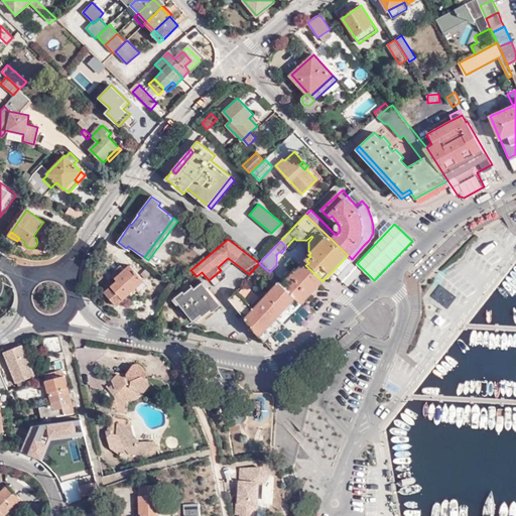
[(147,284),(130,265),(115,277),(118,281),(105,292),(116,305),(135,288),(139,292),(147,284)]
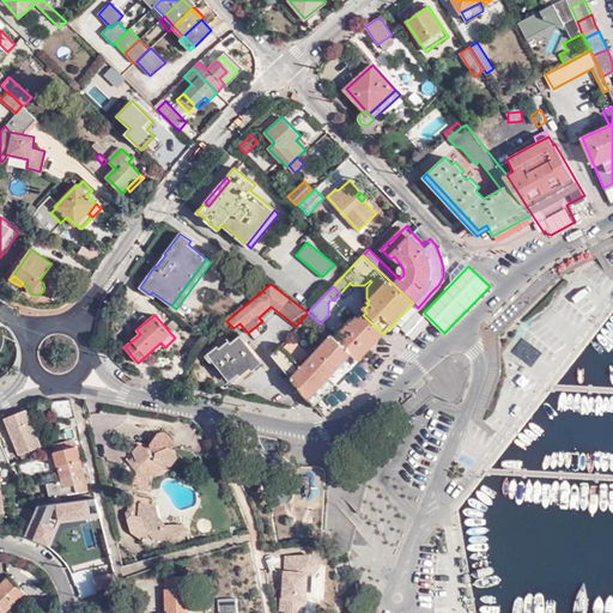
[(334,337),(359,360),(383,334),(363,315),(360,319),(357,317),(353,320),(352,319),(334,337)]
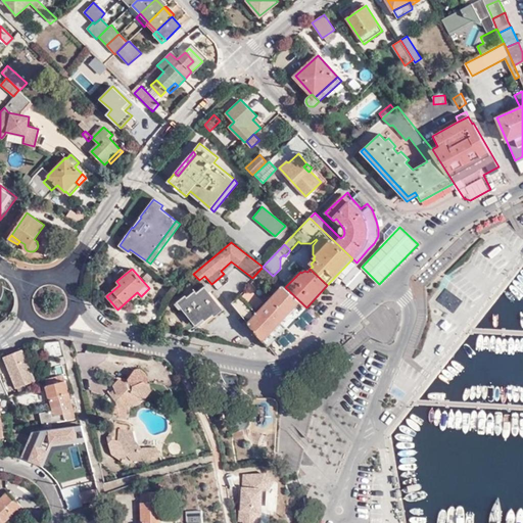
[(214,314),(222,307),(210,292),(205,286),(197,292),(196,291),(187,297),(185,295),(177,302),(182,307),(194,323),(202,317),(204,318),(211,312),(214,314)]
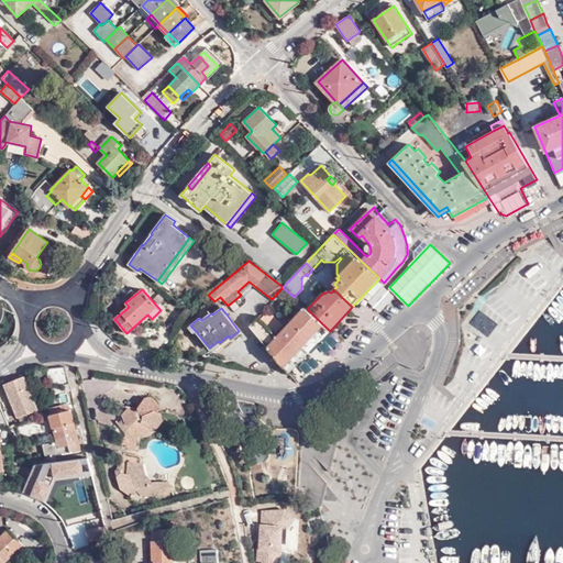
[(289,372),(330,331),(307,309),(305,308),(278,335),(274,331),(262,320),(258,317),(250,327),(283,364),(289,372)]
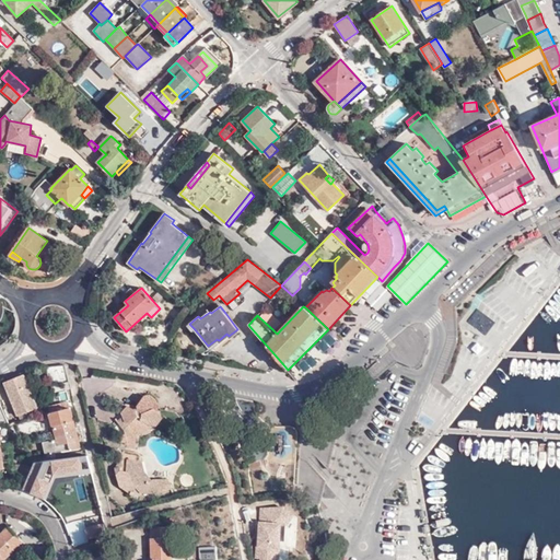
[(267,311),(260,318),(272,329),(279,322),(267,311)]
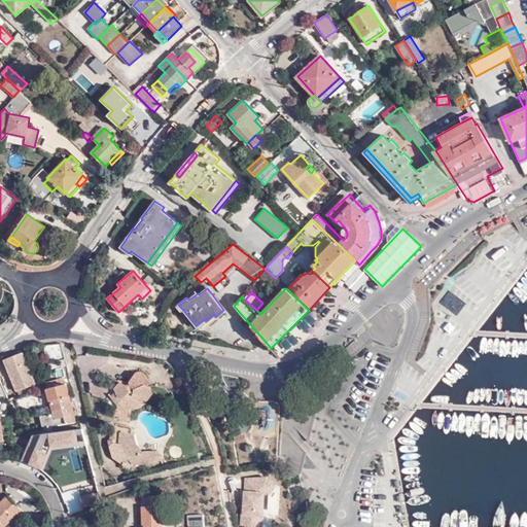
[(225,312),(223,310),(215,316),(217,318),(225,312)]
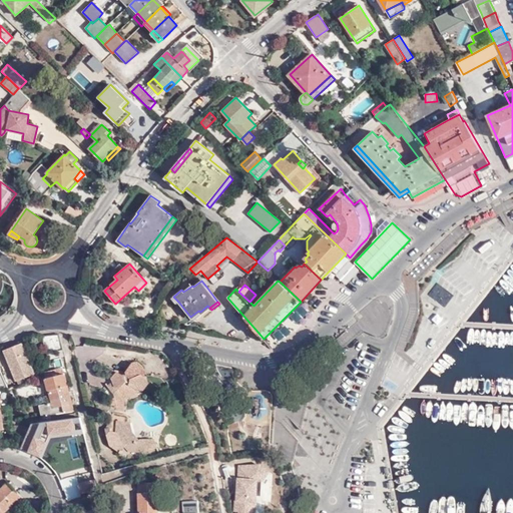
[(202,315),(209,308),(207,306),(200,312),(202,315)]
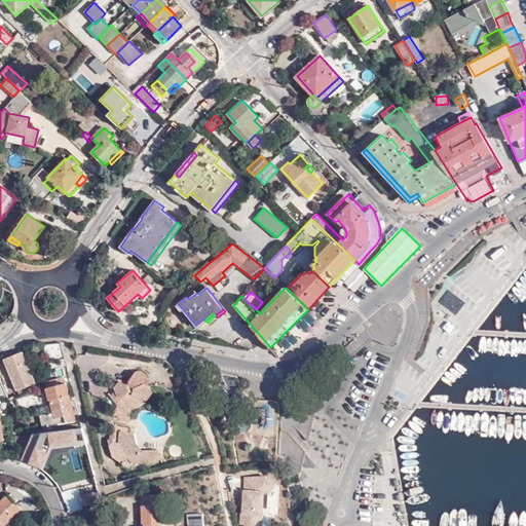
[(197,327),(205,320),(203,318),(195,325),(197,327)]
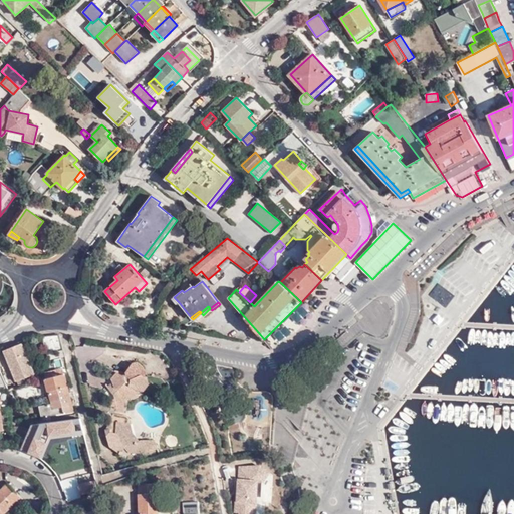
[(63,350),(59,335),(43,336),(46,351),(63,350)]
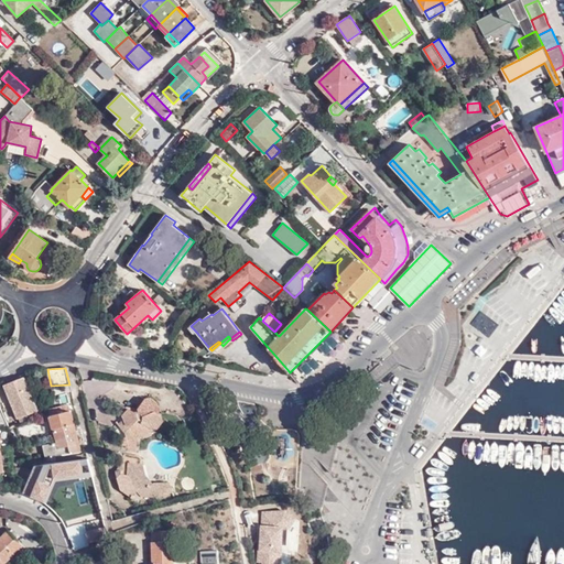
[(19,419),(38,412),(24,378),(4,386),(19,419)]
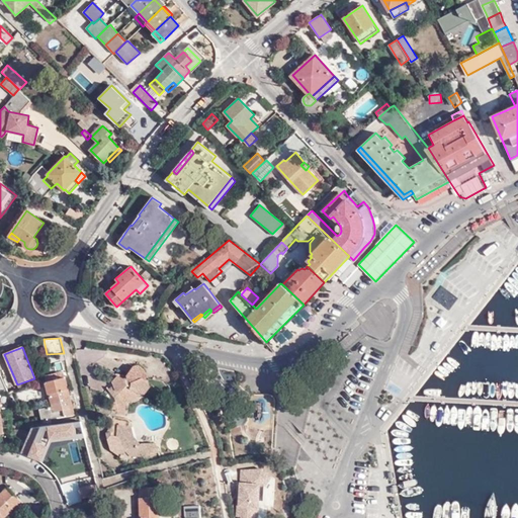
[(284,413),(303,433),(305,426),(314,399),(338,360),(333,354),(284,413)]
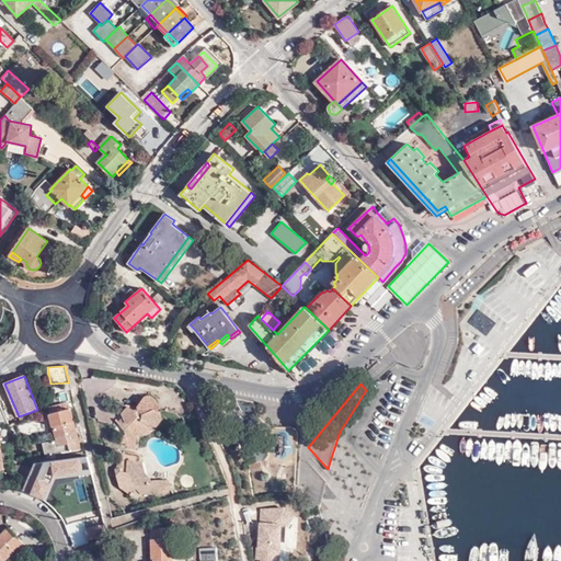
[(123,414),(123,419),(125,423),(121,427),(125,433),(127,445),(126,448),(136,450),(137,445),(136,445),(136,438),(147,430),(149,426),(157,426),(162,419),(161,415),(158,413),(157,401),(150,398),(144,398),(138,407),(138,410),(133,411),(128,408),(123,414)]
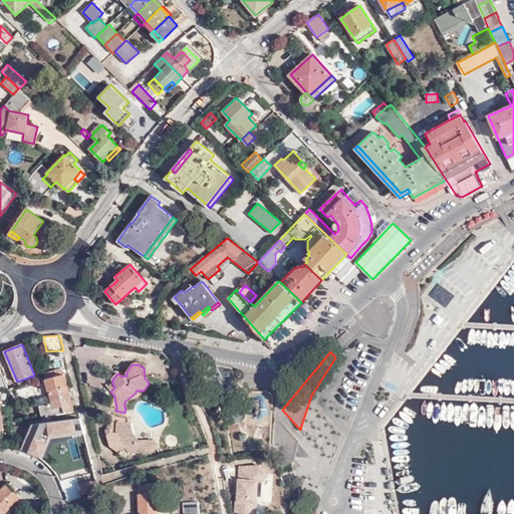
[(46,378),(64,374),(63,368),(45,372),(46,378)]
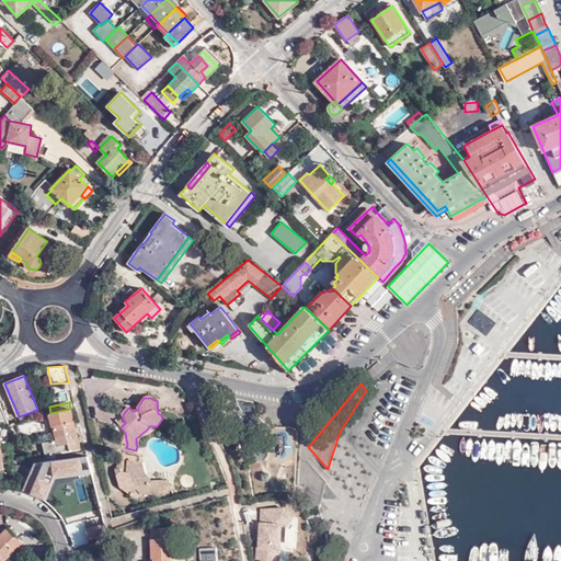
[(63,424),(73,422),(70,409),(50,413),(56,436),(65,434),(63,424)]
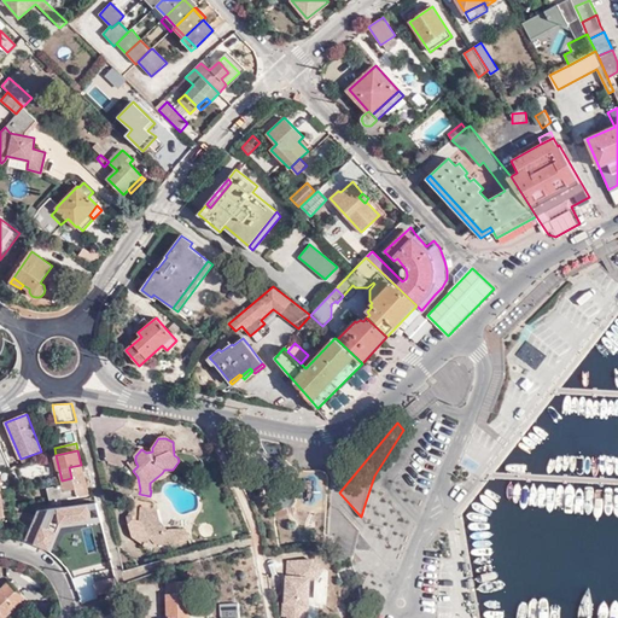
[(22,464),(42,455),(41,452),(21,459),(22,464)]
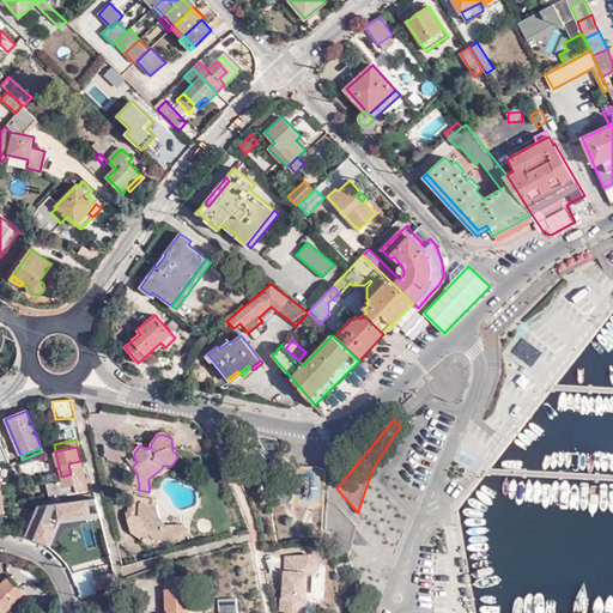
[(87,491),(80,461),(68,463),(71,474),(61,477),(62,483),(48,486),(50,496),(76,495),(87,491)]
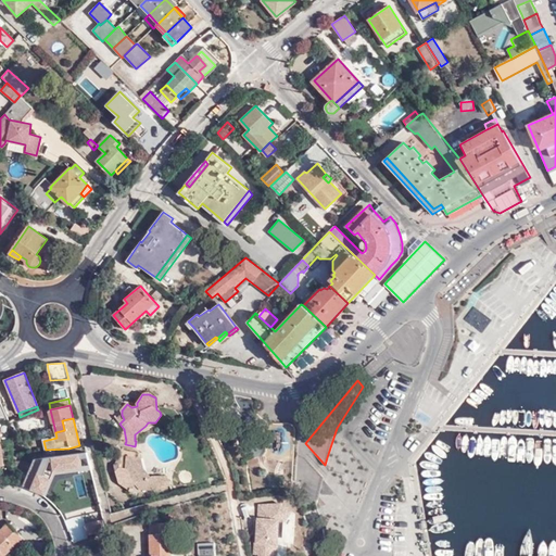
[(166,477),(152,478),(147,478),(140,469),(139,462),(139,457),(139,453),(137,450),(124,447),(114,465),(118,483),(131,491),(135,484),(139,490),(155,490),(171,485),(171,482),(166,477)]
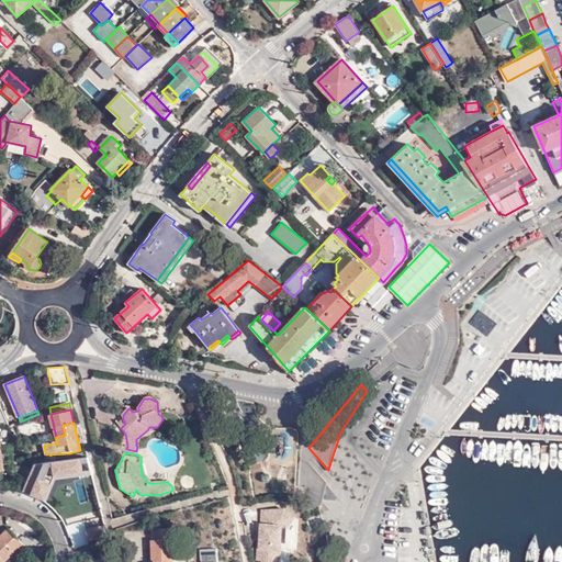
[(91,476),(87,458),(33,464),(21,493),(45,503),(55,481),(91,476)]
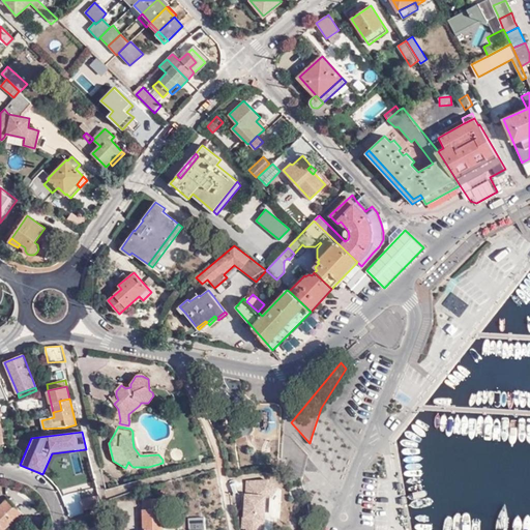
[(140,455),(145,455),(139,447),(136,436),(133,436),(133,440),(134,447),(140,455)]
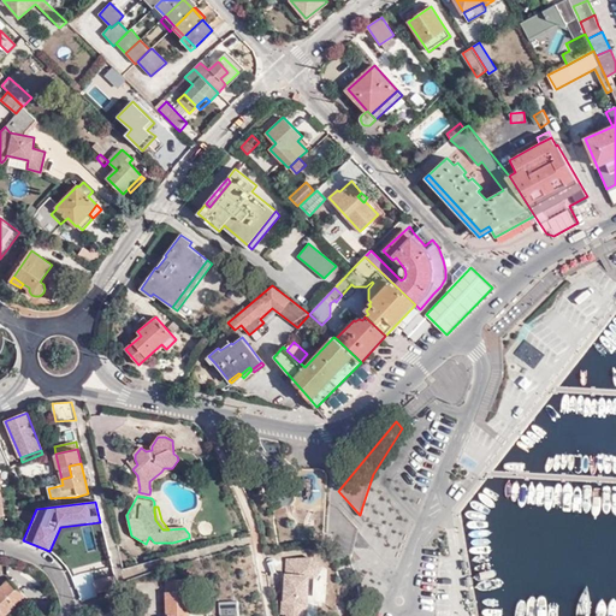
[(319,572),(324,563),(309,554),(304,555),(304,556),(280,561),(285,566),(289,578),(288,596),(286,596),(286,602),(290,602),(289,615),(303,615),(306,593),(314,594),(314,575),(318,575),(319,572)]
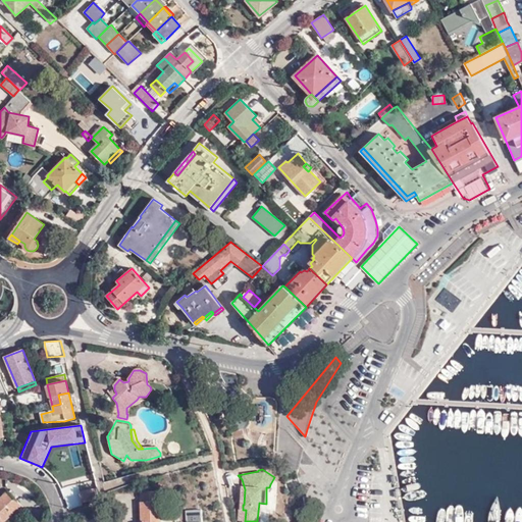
[(99,498),(97,488),(81,492),(83,502),(99,498)]
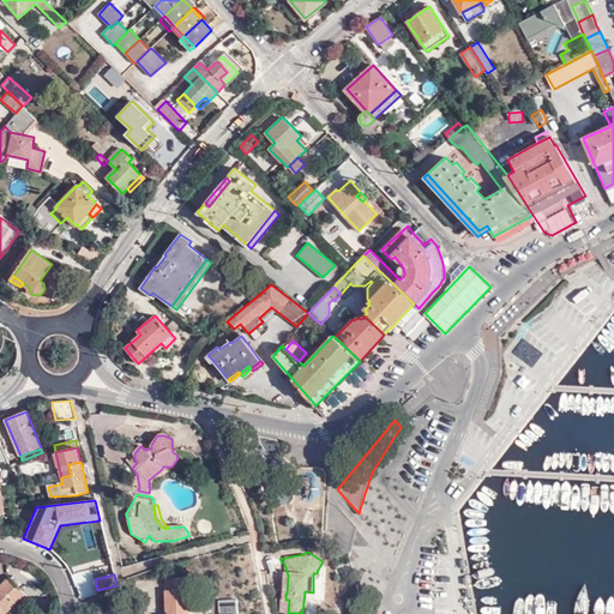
[(0,613),(4,613),(25,595),(10,577),(0,585),(0,613)]
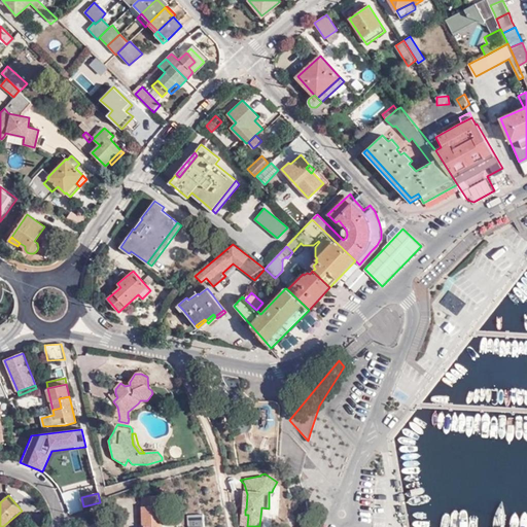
[(162,526),(162,495),(142,496),(142,526),(162,526)]
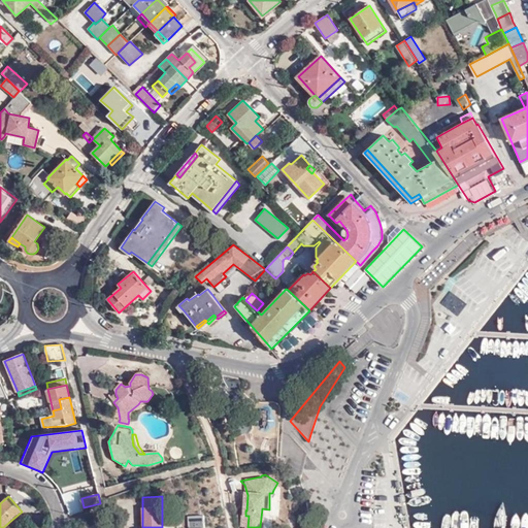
[(205,527),(205,515),(188,516),(188,527),(205,527)]
